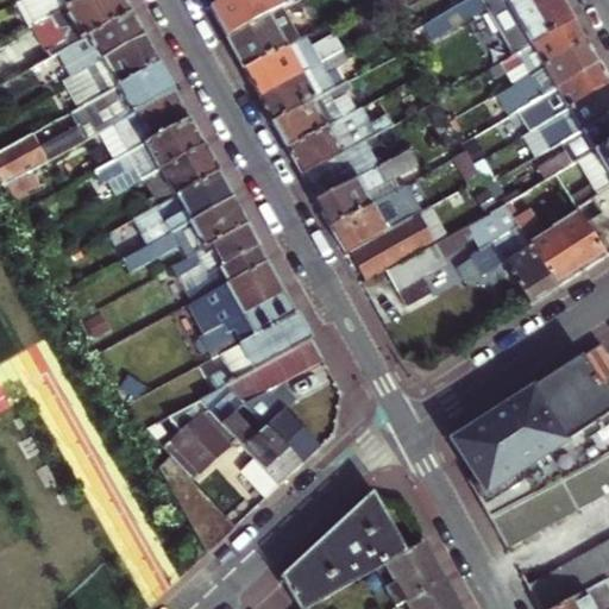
[(33,29),(51,60),(62,54),(135,14),(126,0),(85,0),(50,19),(33,29)]
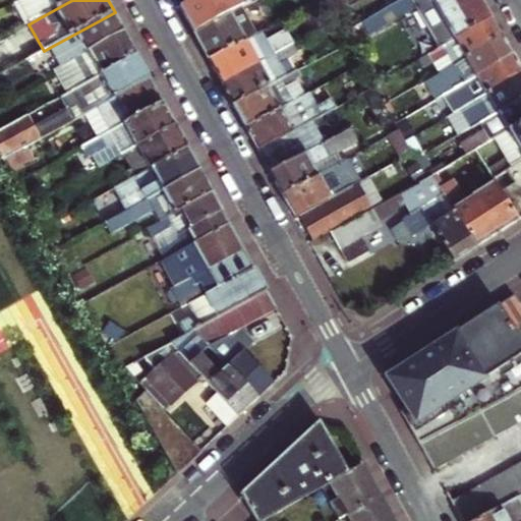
[(33,0),(43,16),(72,0),(33,0)]
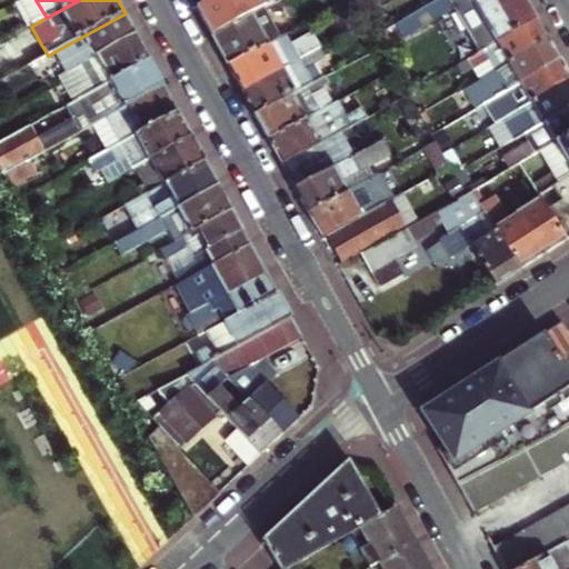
[(215,0),(199,9),(215,38),(265,10),(278,2),(276,0),(215,0)]
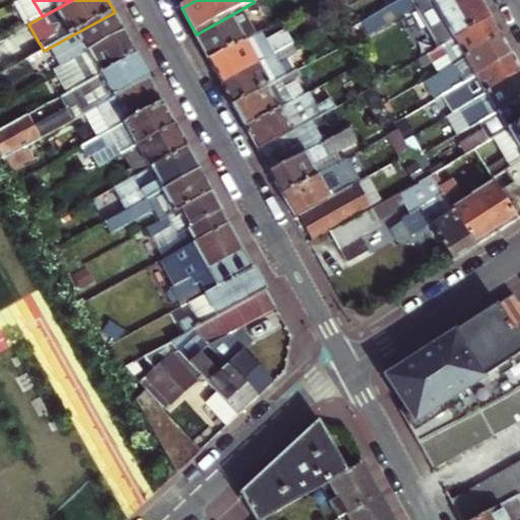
[(326,0),(334,13),(348,4),(345,0),(326,0)]
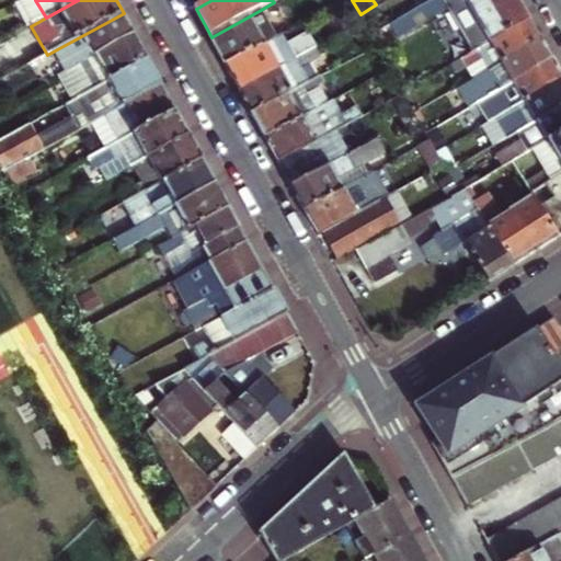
[(460,57),(527,19),(518,2),(516,0),(427,0),(387,23),(396,39),(450,8),(466,37),(438,53),(446,66),(460,57)]
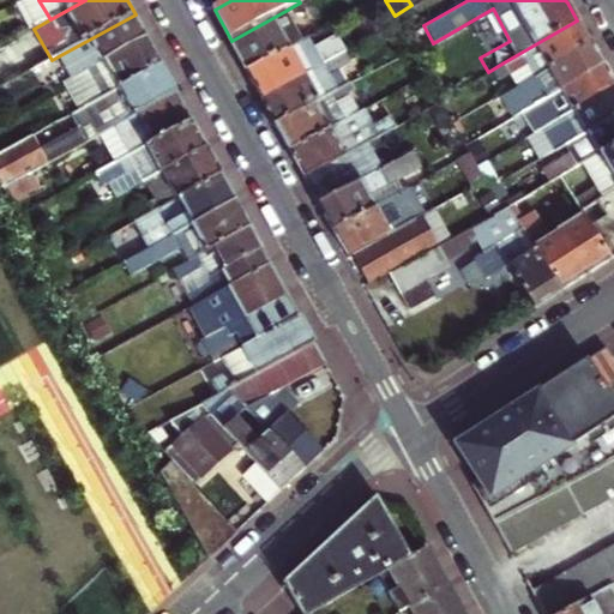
[(302,40),(286,11),(232,41),(239,54),(247,71),(302,40)]
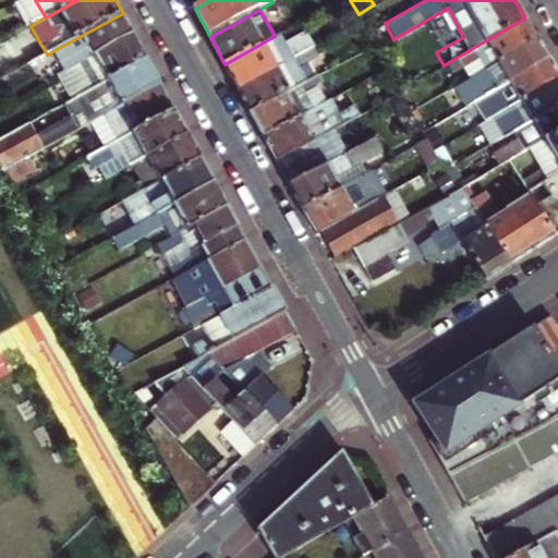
[(69,70),(135,34),(130,25),(123,13),(57,49),(69,70)]
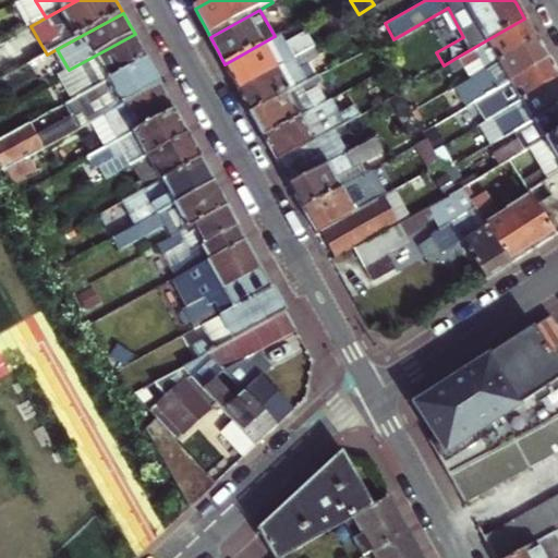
[(487,69),(536,39),(532,31),(524,19),(458,57),(462,65),(480,56),(487,69)]
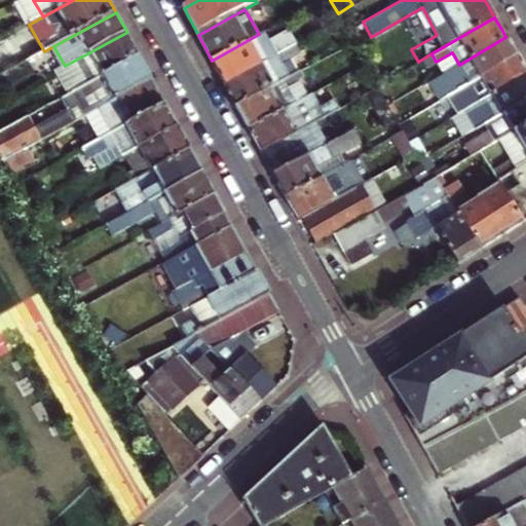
[(274,42),(267,29),(259,34),(212,61),(218,71),(223,81),(241,71),(245,76),(263,66),(262,64),(299,42),(295,34),(288,38),(287,35),(274,42)]
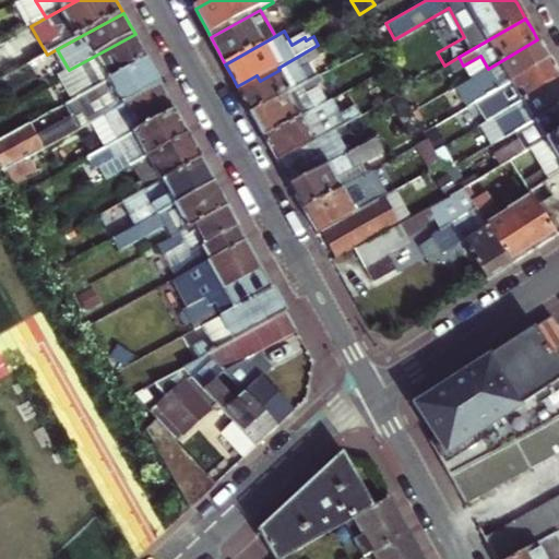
[(72,100),(149,59),(142,47),(135,34),(69,70),(59,75),(72,100)]
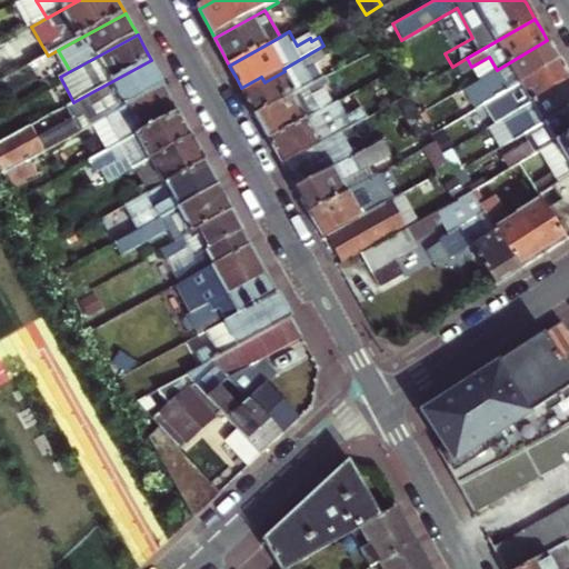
[(553,51),(547,40),(497,70),(465,88),(476,107),(490,98),(558,59),(553,51)]
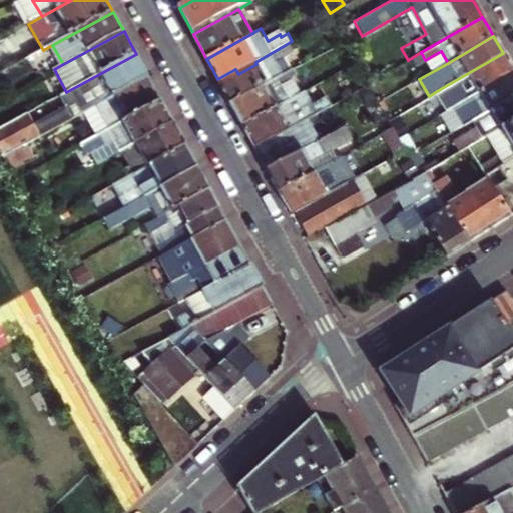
[(238,74),(235,69),(217,79),(225,93),(230,102),(285,73),(279,62),(291,55),(290,52),(297,49),(292,41),(255,62),(257,64),(238,74)]
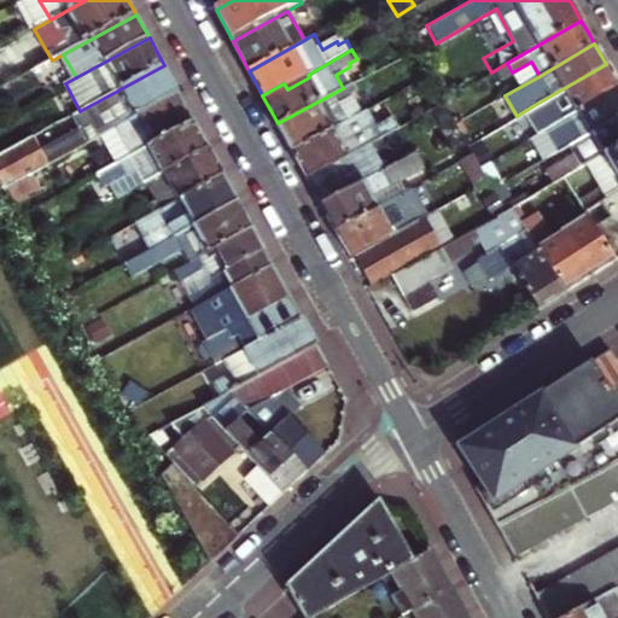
[(617,83),(613,76),(606,64),(532,106),(540,117),(558,108),(564,118),(617,87),(617,83)]
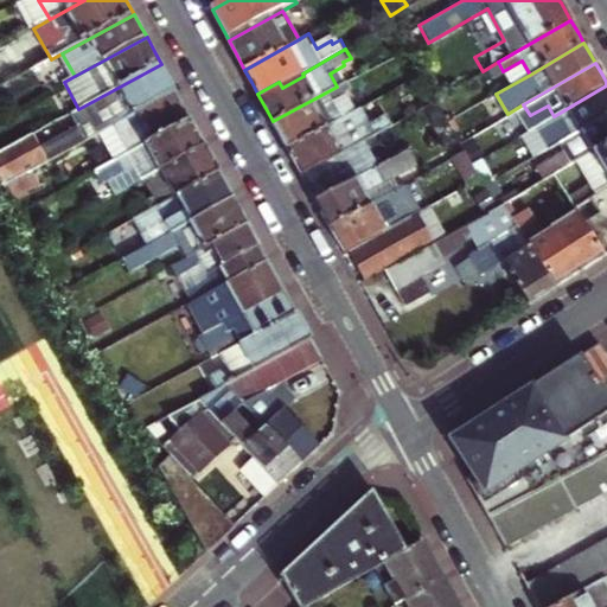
[(0,152),(0,178),(4,185),(87,140),(176,90),(168,77),(161,64),(78,109),(72,113),(80,127),(71,127),(37,146),(32,135),(0,152)]
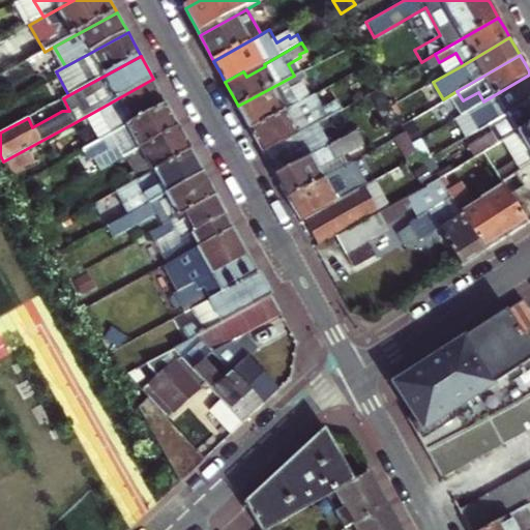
[(294,76),(238,106),(244,117),(251,127),(305,97),(298,84),(304,81),(303,79),(308,76),(305,69),(294,76)]
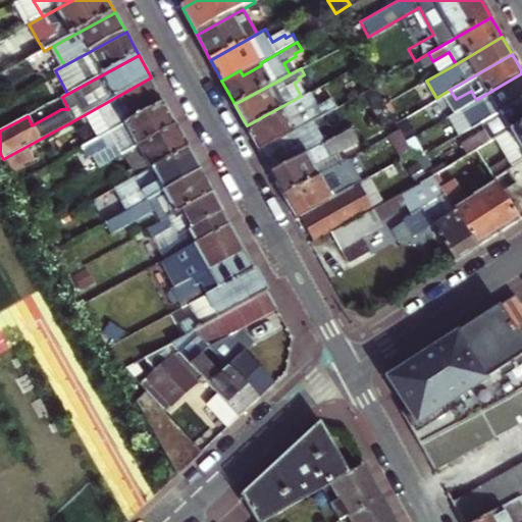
[(462,108),(472,126),(480,121),(521,97),(521,73),(476,100),(462,108)]
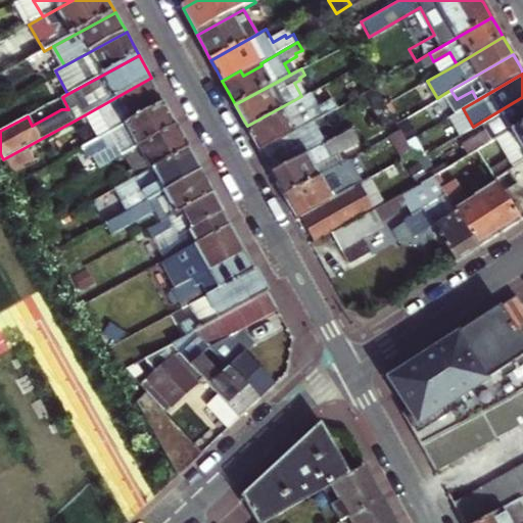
[(87,145),(164,102),(158,90),(151,78),(75,121),(87,145)]
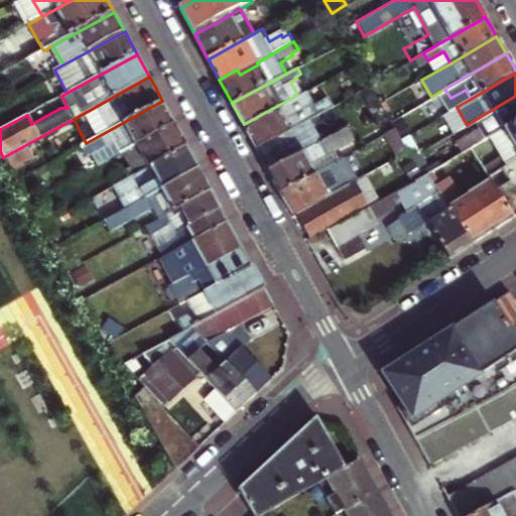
[(250,136),(256,147),(309,117),(333,104),(328,95),(312,103),(305,90),(297,95),(244,124),(250,136)]
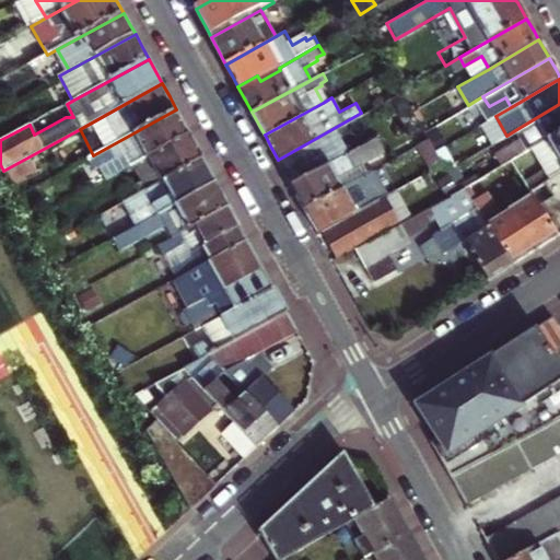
[(559,104),(515,130),(523,141),(517,144),(522,152),(533,146),(559,130),(559,104)]
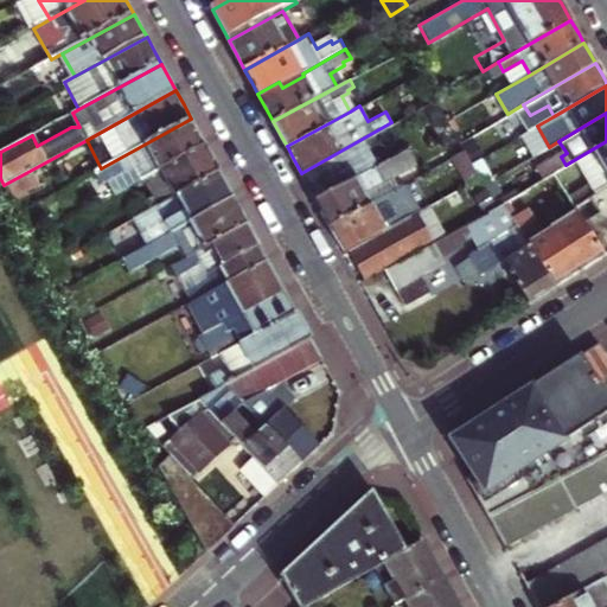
[(117,195),(121,192),(205,145),(200,135),(191,119),(101,168),(96,171),(103,185),(110,181),(117,195)]
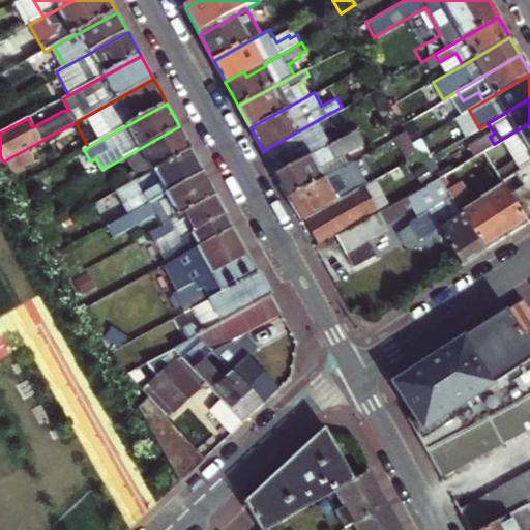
[(404,122),(394,107),(384,113),(396,136),(408,129),(404,122)]
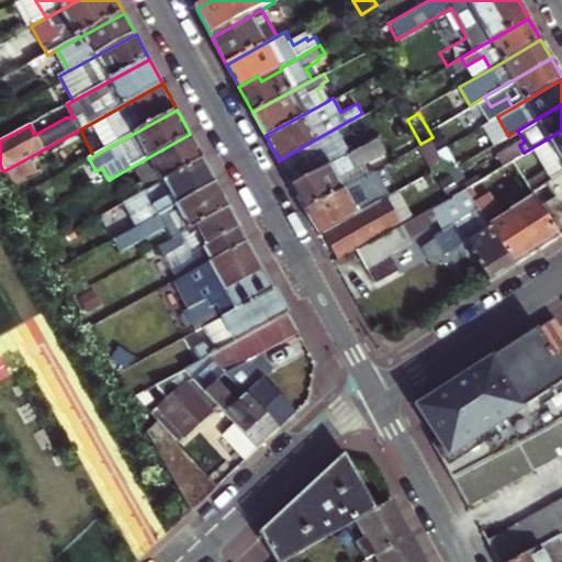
[(508,136),(497,116),(485,124),(495,143),(508,136)]
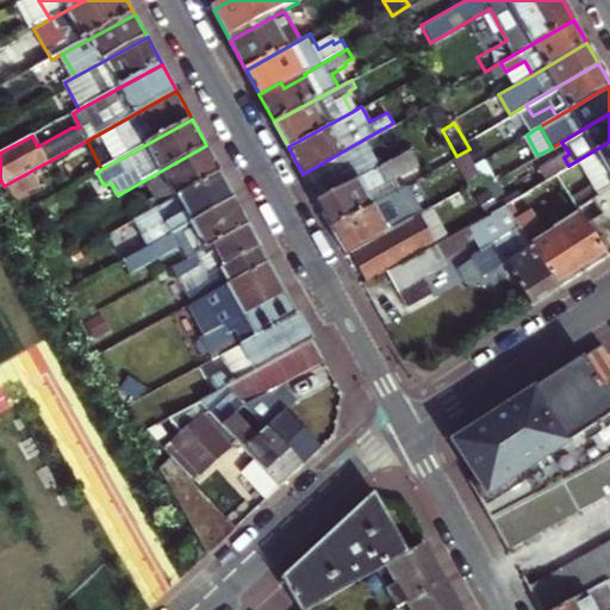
[(317,200),(380,165),(366,138),(303,174),(309,185),(317,200)]
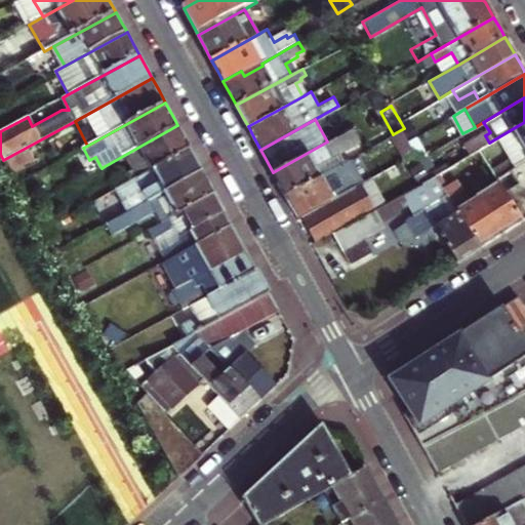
[(524,158),(524,122),(499,136),(515,164),(524,158)]
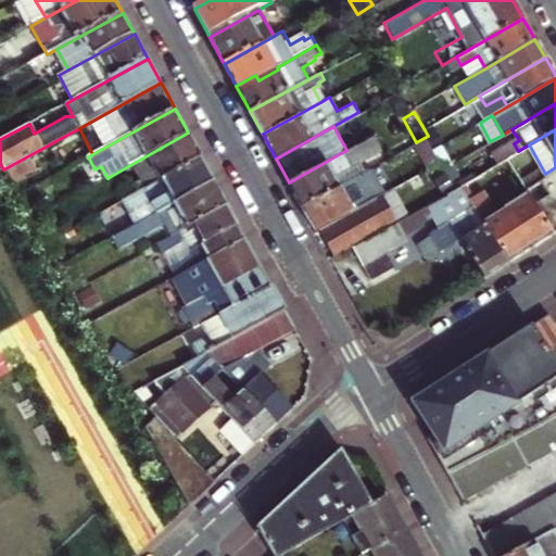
[(111,176),(123,201),(201,158),(196,147),(188,133),(111,176)]
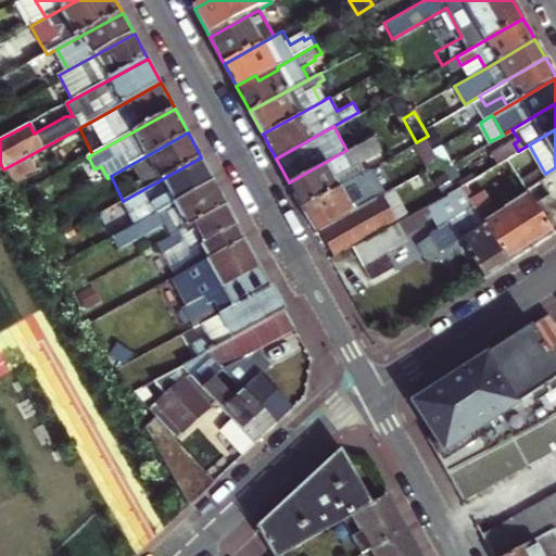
[(416,142),(429,167),(442,160),(434,149),(428,136),(416,142)]
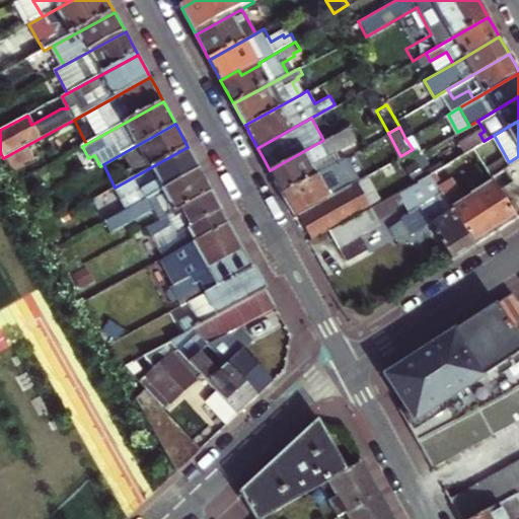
[(415,133),(405,139),(413,149),(416,155),(425,151),(415,133)]
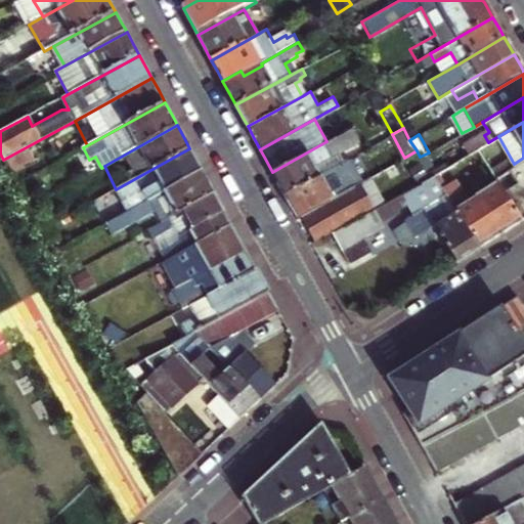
[(338,135),(326,141),(272,172),(278,183),(285,194),(333,168),(329,159),(336,155),(345,149),(338,135)]
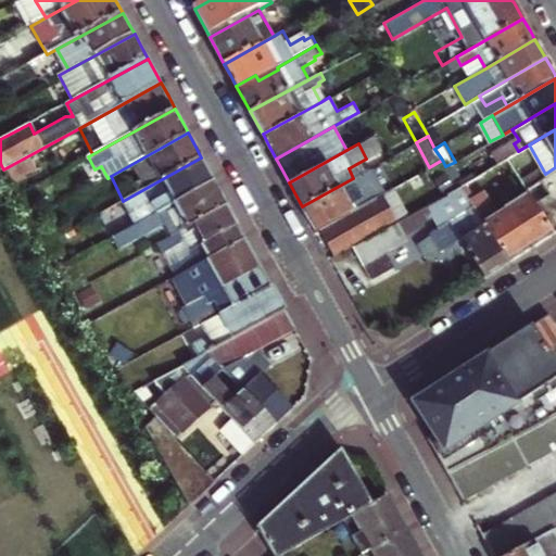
[(123,201),(104,211),(117,234),(214,180),(207,168),(201,158),(123,201)]
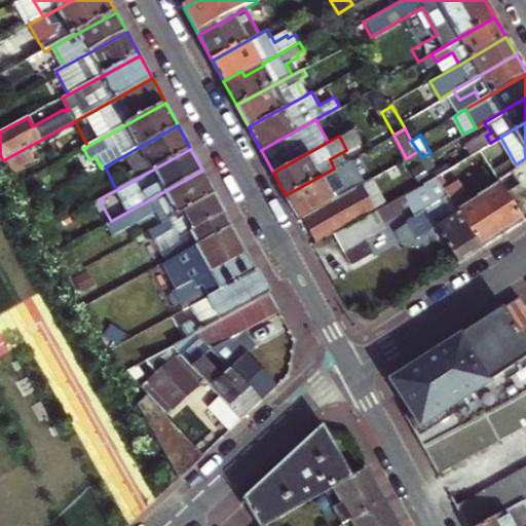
[(418,151),(406,158),(386,168),(391,178),(422,160),(421,157),(418,151)]
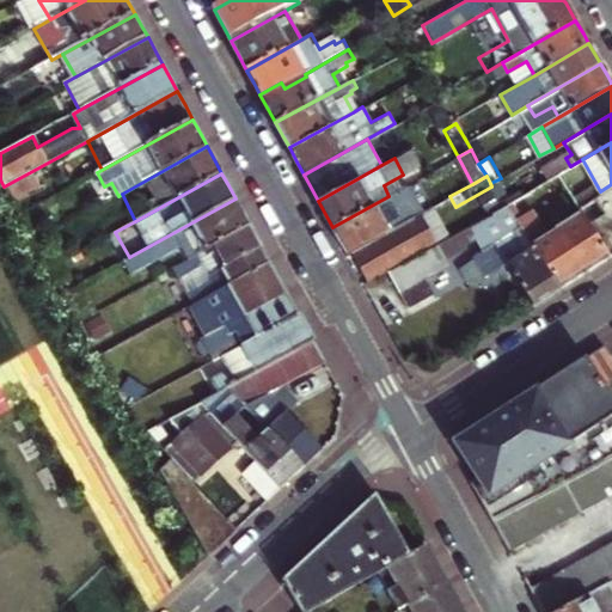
[(389,196),(398,191),(392,181),(384,185),(389,196)]
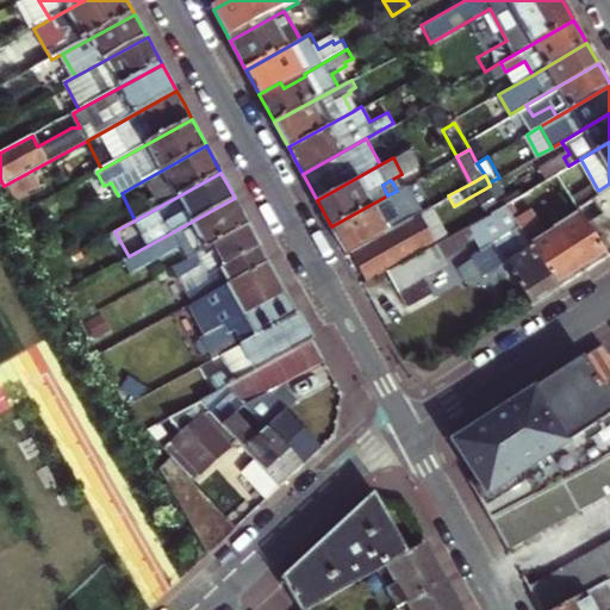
[(387,195),(331,226),(340,242),(344,251),(423,209),(409,184),(397,191),(387,195)]
